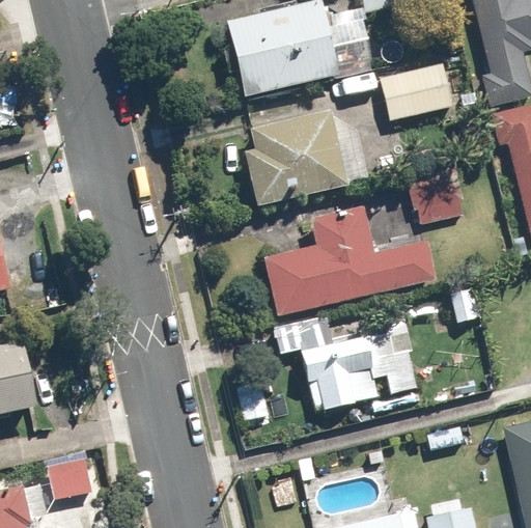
[(328,15),(324,0),(314,0),(227,20),(244,96),(341,74),(340,68),(373,61),(361,7),(328,15)]
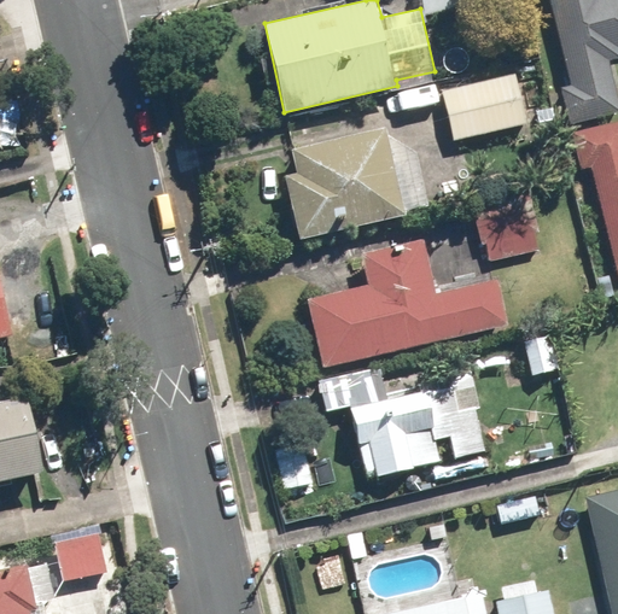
[(421,0),(425,15),(488,0),(421,0)]
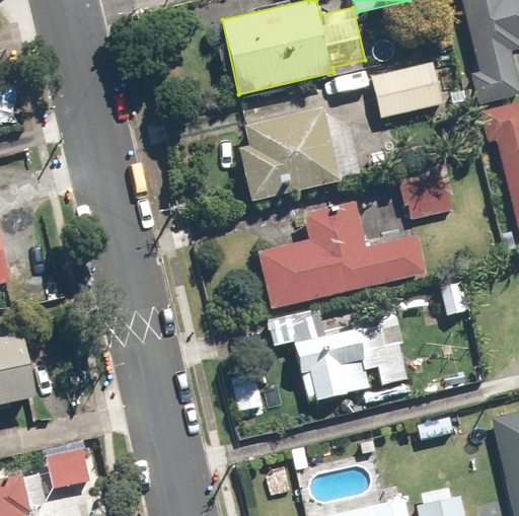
[(479,72),(472,74),(478,103),(518,94),(518,88),(510,50),(518,47),(518,0),(455,0),(455,2),(463,0),(479,72)]
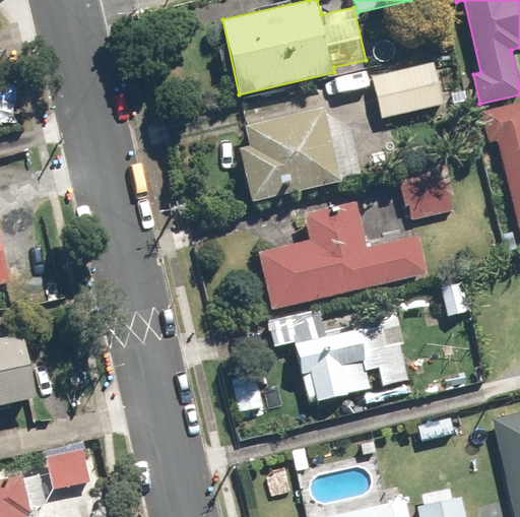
[(444,104),(435,61),(372,75),(382,118),(444,104)]
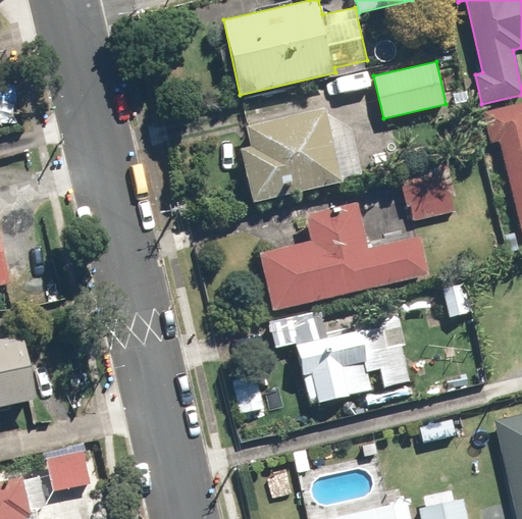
[(488,143),(500,141),(521,237),(521,236),(521,101),(480,110),(488,143)]
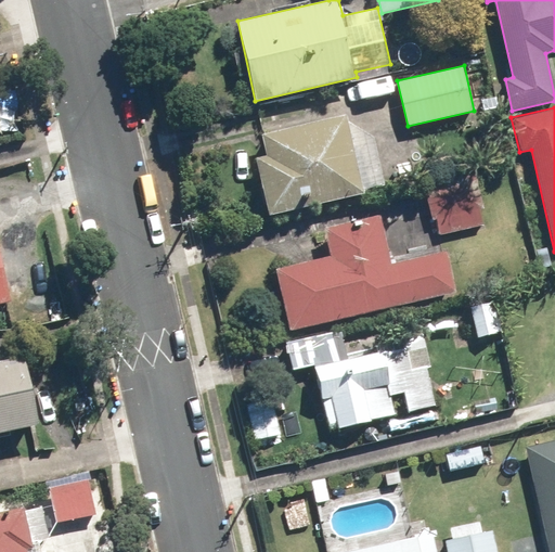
[(374,137),(350,122),(348,114),(262,133),(268,154),(257,156),(270,216),(386,189),(374,137)]
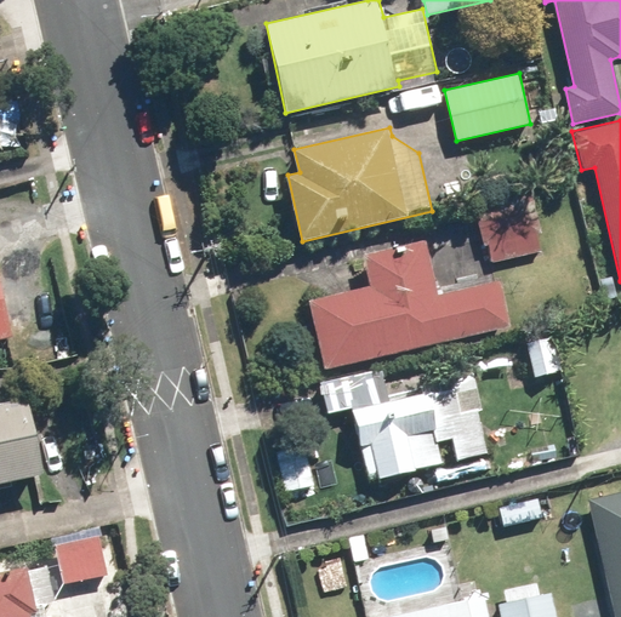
[(488,262),(543,250),(534,205),(477,217),(488,262)]
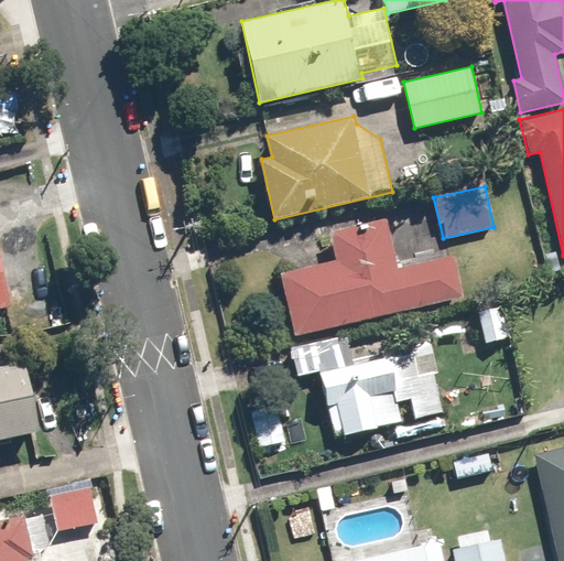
[(398,268),(387,218),(329,232),(336,259),(282,271),(295,333),(464,295),(455,255),(398,268)]
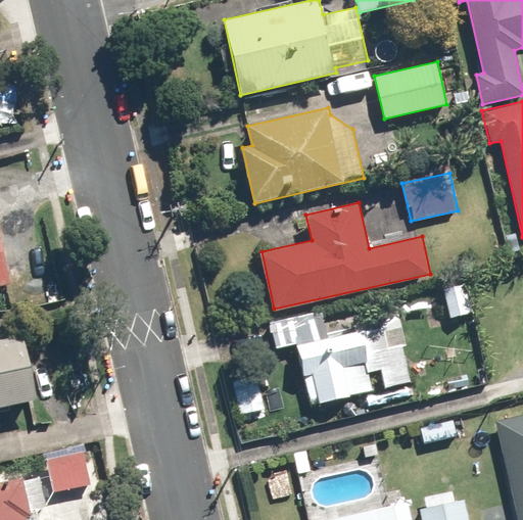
[(0,246),(0,285),(8,284),(0,246)]
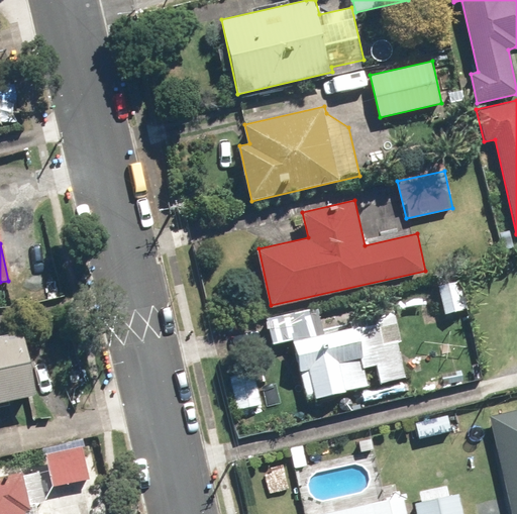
[(456,283),(438,286),(444,314),(462,310),(456,283)]
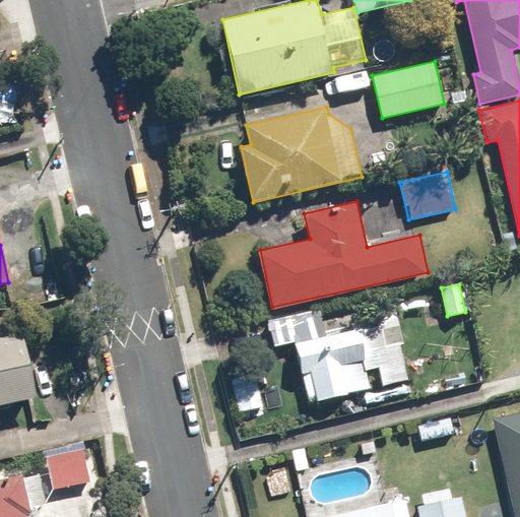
[(400,343),(403,342),(397,312),(367,318),(369,326),(294,342),(307,402),(370,388),(366,370),(379,368),(383,385),(408,379),(400,343)]
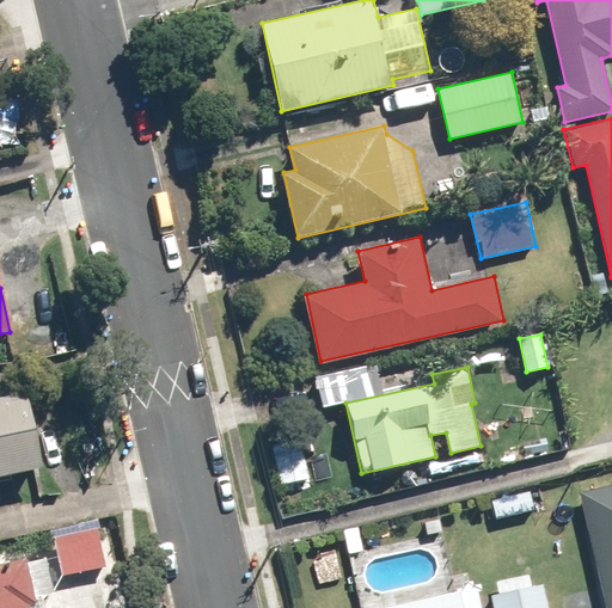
[(25,391),(0,397),(0,477),(43,467),(25,391)]
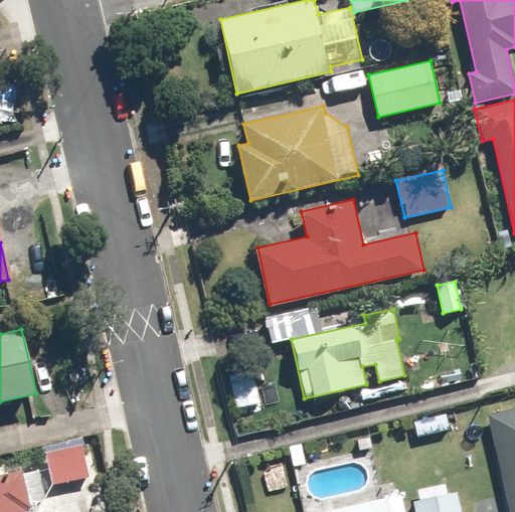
[(514,511),(514,407),(487,414),(507,511),(514,511)]
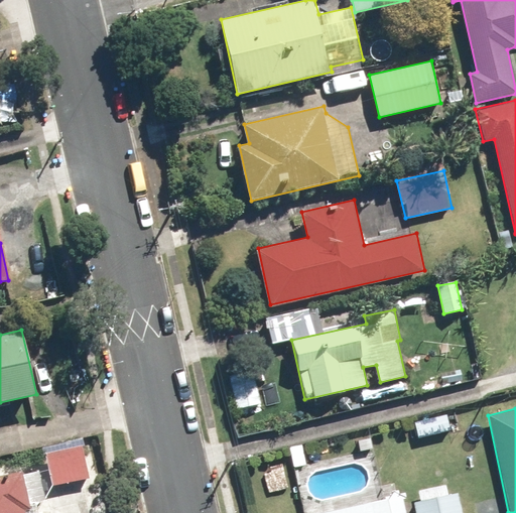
[(450,430),(446,412),(414,419),(417,437),(450,430)]
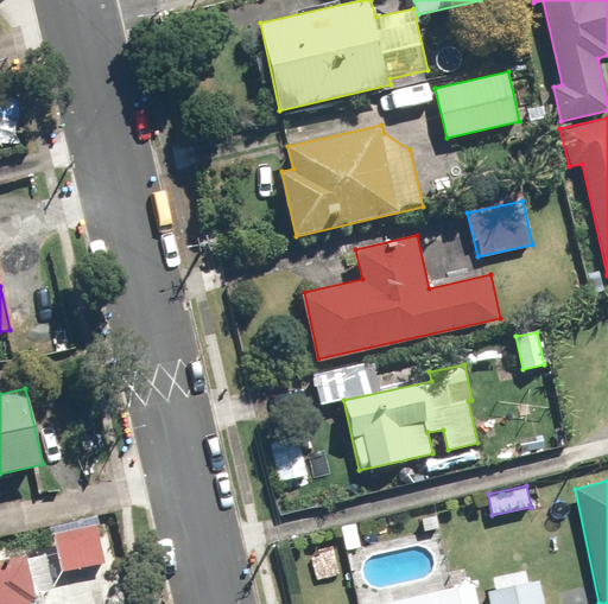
[(27,559),(27,554),(0,560),(0,603),(31,603),(31,602),(37,601),(36,595),(54,590),(45,554),(27,559)]
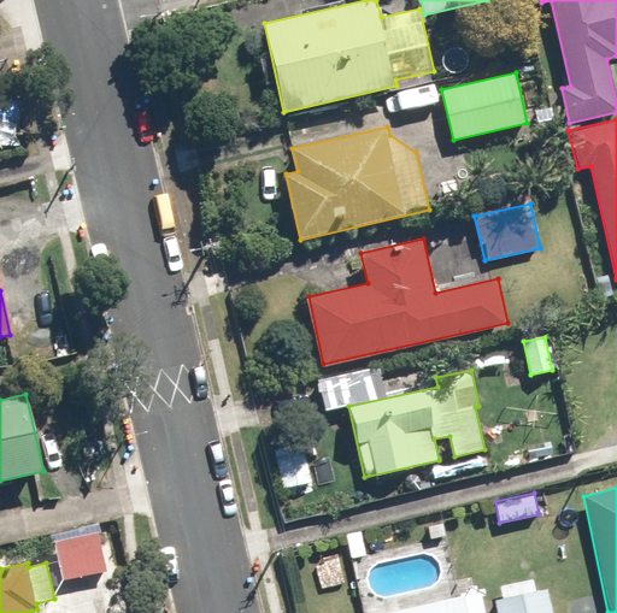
[(111,612),(101,570),(53,582),(60,612),(111,612)]
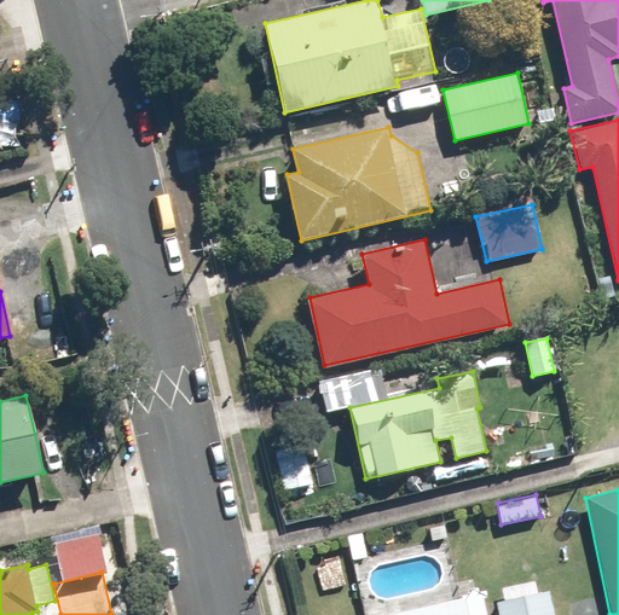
[(503,602),(496,603),(498,614),(555,614),(550,591),(541,592),(537,578),(499,587),(503,602)]
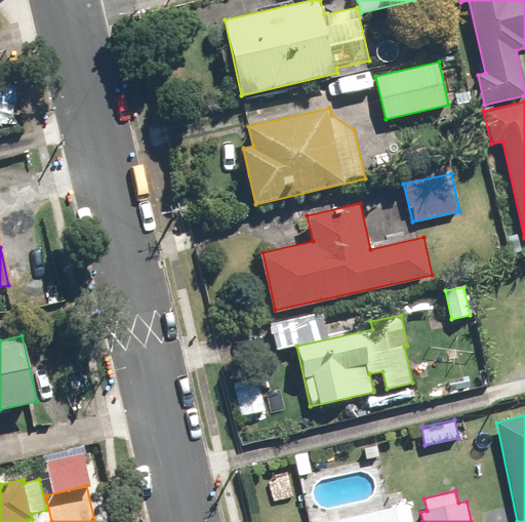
[(414,521),(409,500),(321,521),(414,521)]
